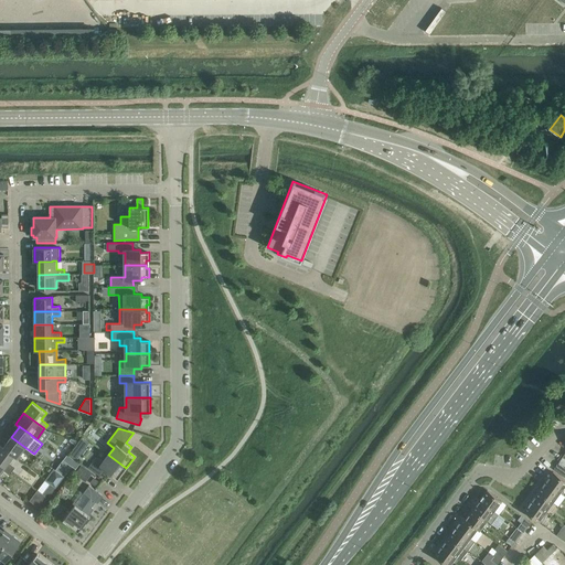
[(11,437),(3,447),(13,456),(17,458),(22,451),(29,456),(32,452),(11,437)]
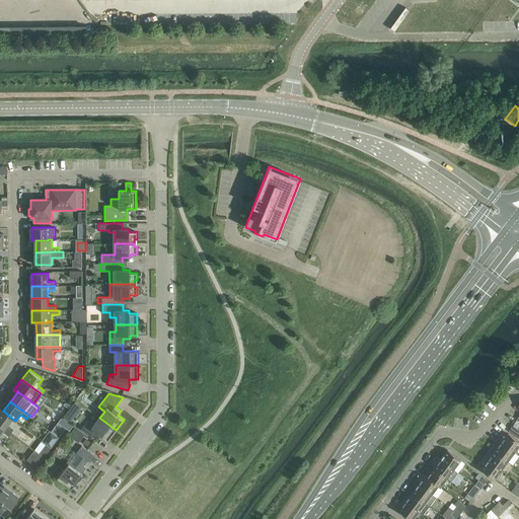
[(0,408),(0,424),(11,433),(14,429),(8,425),(12,419),(3,411),(0,408)]
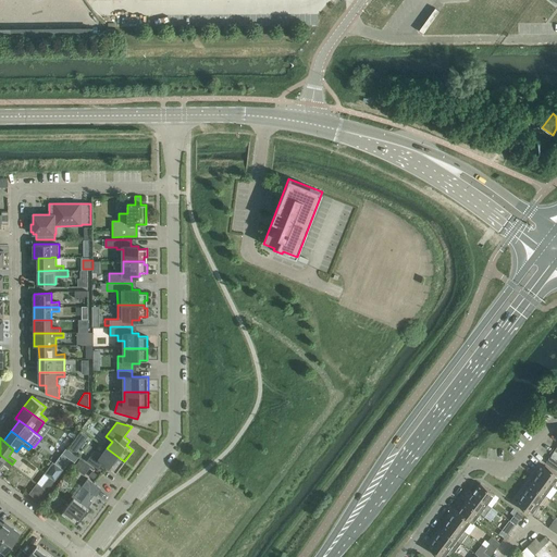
[(124,461),(107,448),(101,455),(96,450),(87,460),(99,469),(103,462),(116,472),(124,461)]
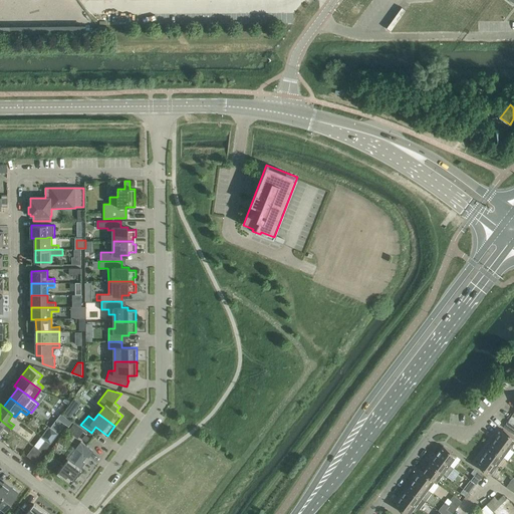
[(50,428),(58,434),(65,424),(57,418),(50,427),(50,428)]
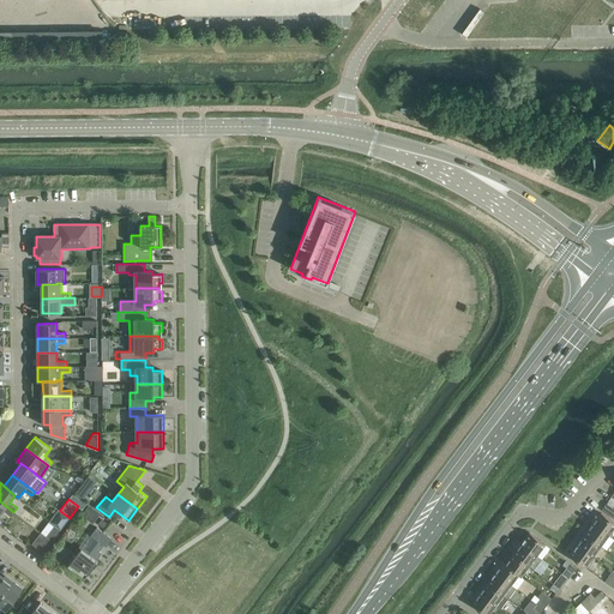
[(13,512),(0,501),(0,515),(4,511),(11,516),(13,512)]
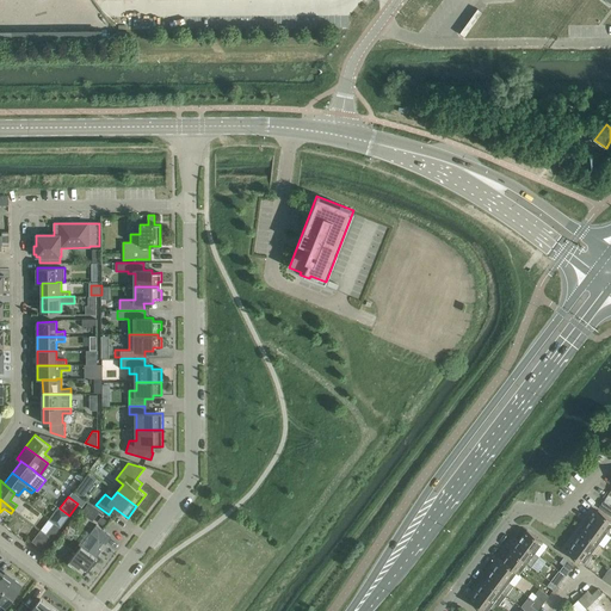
[(599,507),(610,514),(610,512),(610,505),(604,500),(599,507)]
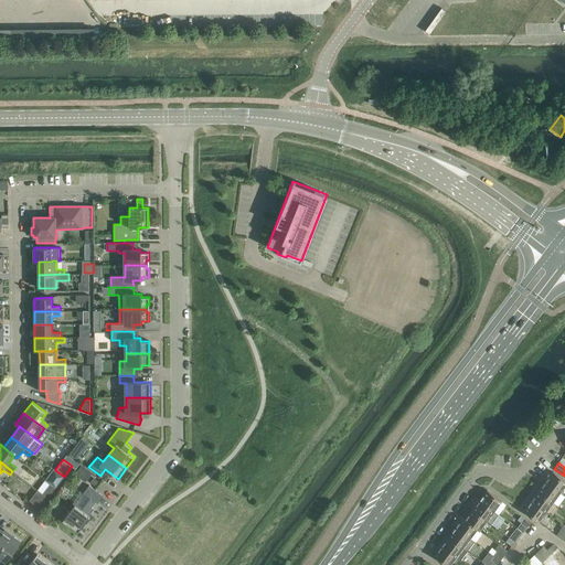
[(75,473),(85,481),(92,473),(82,465),(75,473)]
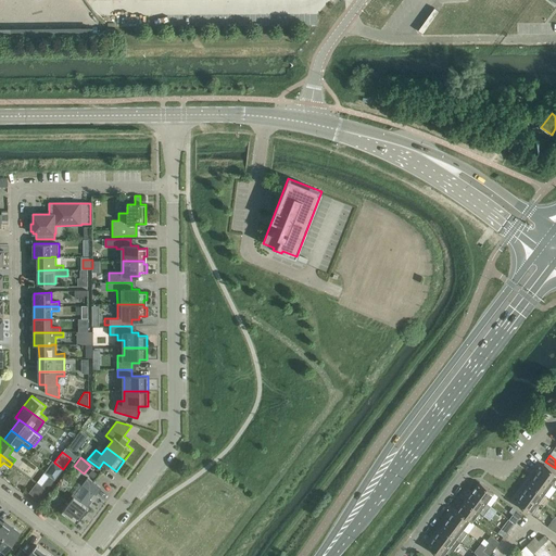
[(53,460),(45,472),(55,480),(63,469),(54,463),(54,462),(53,460)]
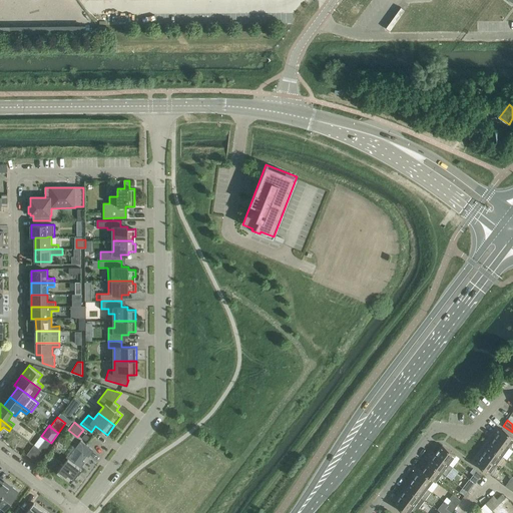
[(512,436),(502,428),(496,437),(509,447),(512,441),(512,436)]
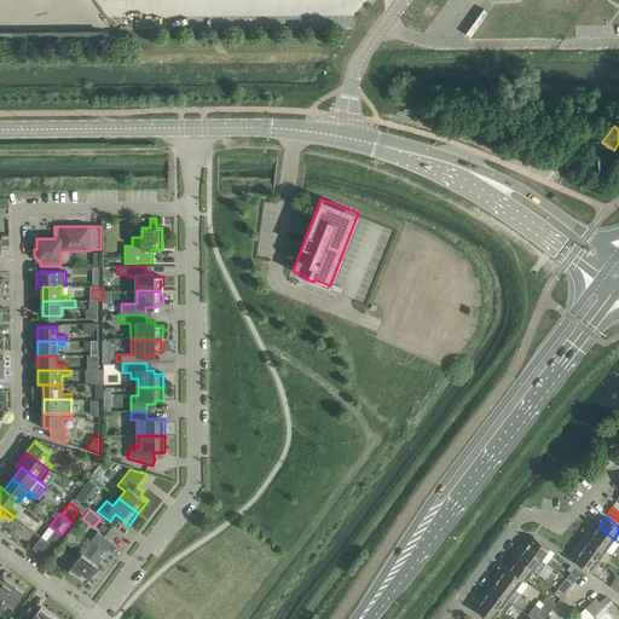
[(47,541),(53,545),(62,534),(50,526),(42,536),(47,541)]
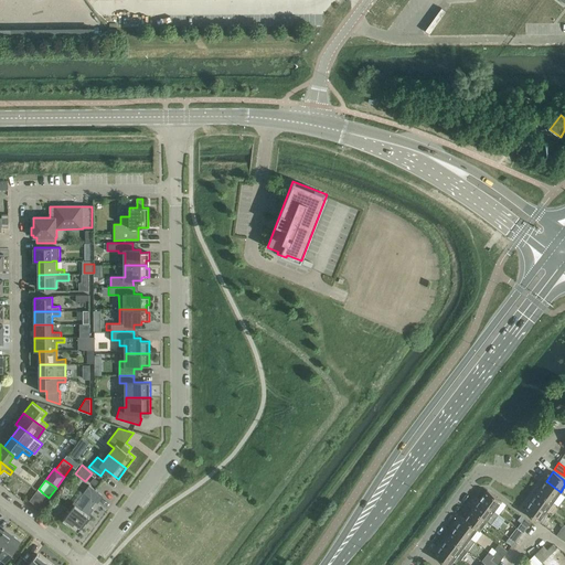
[(546,481),(539,491),(553,502),(561,492),(546,481)]
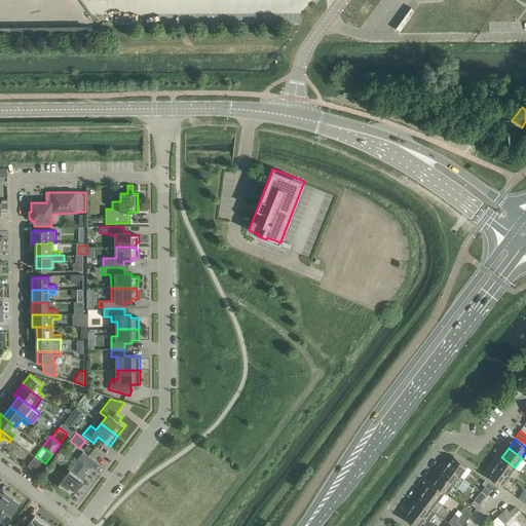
[(69,470),(59,484),(73,494),(83,481),(82,480),(87,474),(85,472),(95,460),(83,451),(78,458),(84,463),(76,475),(69,470)]
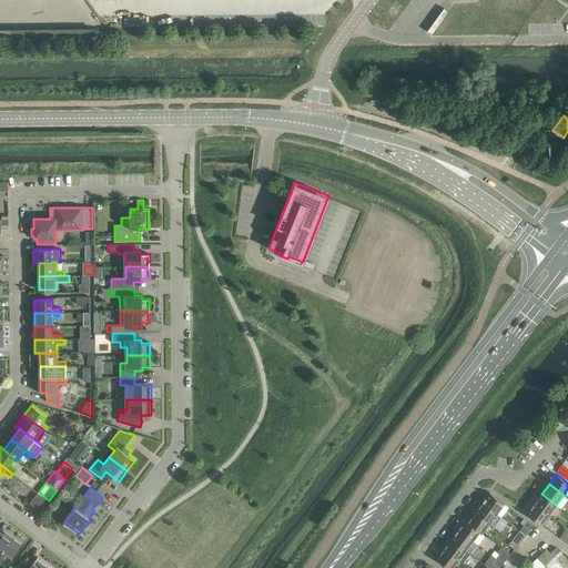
[(49,500),(43,496),(38,493),(30,503),(40,511),(49,500)]
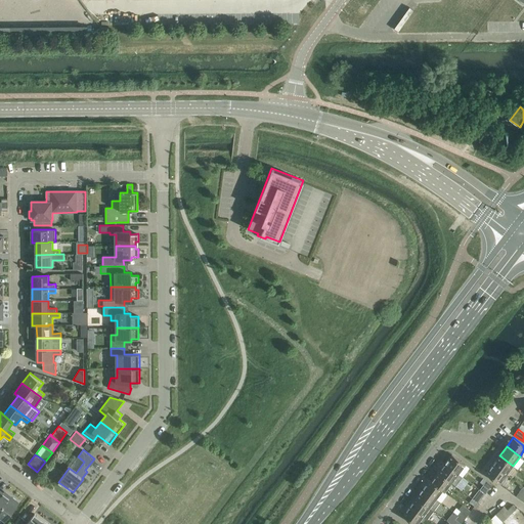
[(452,454),(445,464),(459,474),(466,465),(452,454)]
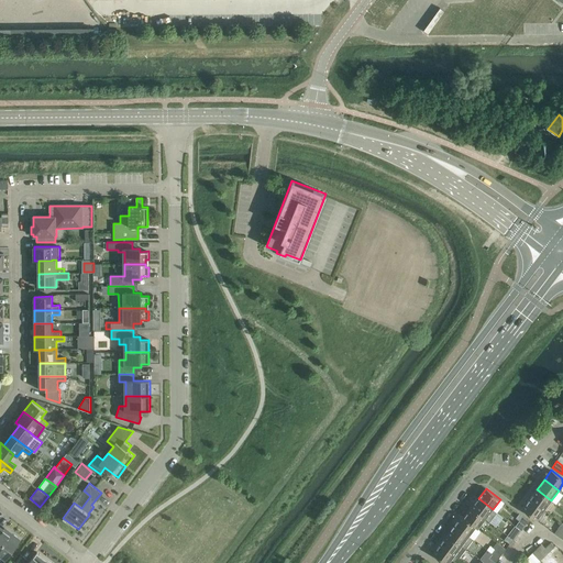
[(537,489),(530,499),(544,509),(551,500),(537,489)]
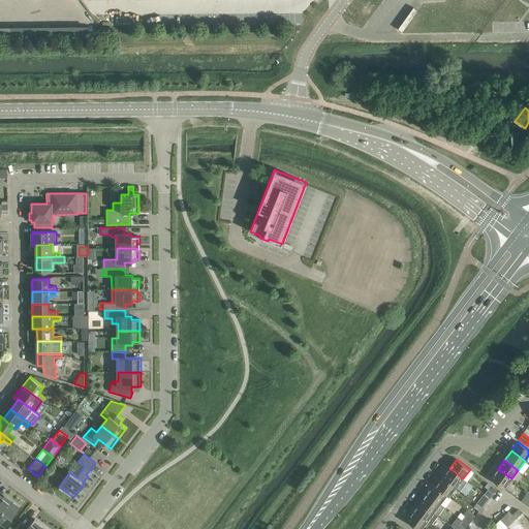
[(442,477),(456,487),(460,490),(467,481),(463,478),(449,468),(442,477)]
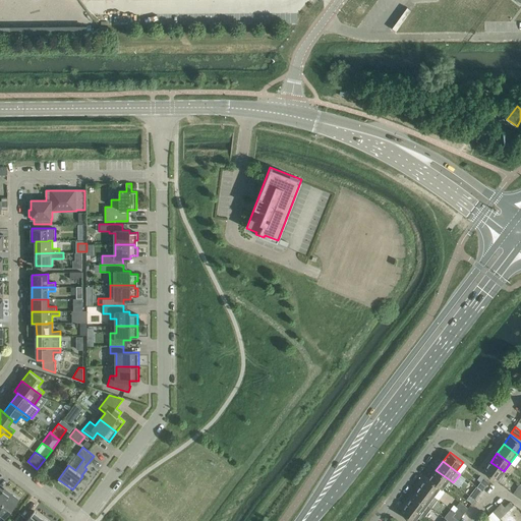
[(504,471),(490,462),(483,471),(497,481),(504,471)]
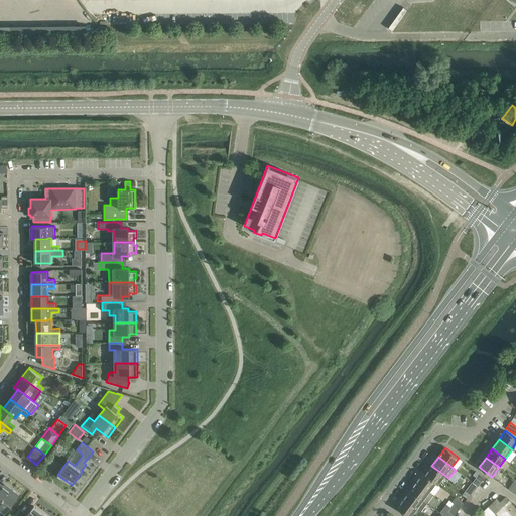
[(431,466),(425,474),(436,483),(438,485),(444,475),(431,466)]
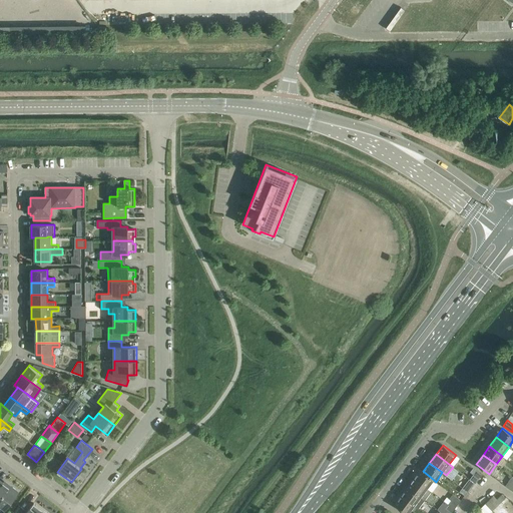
[(473,468),(470,472),(479,478),(482,475),(473,468)]
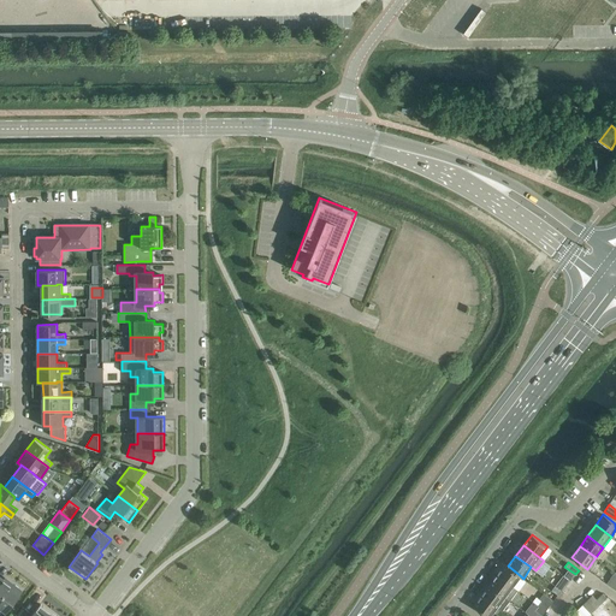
[(505,563),(497,574),(514,586),(521,576),(508,566),(505,563)]
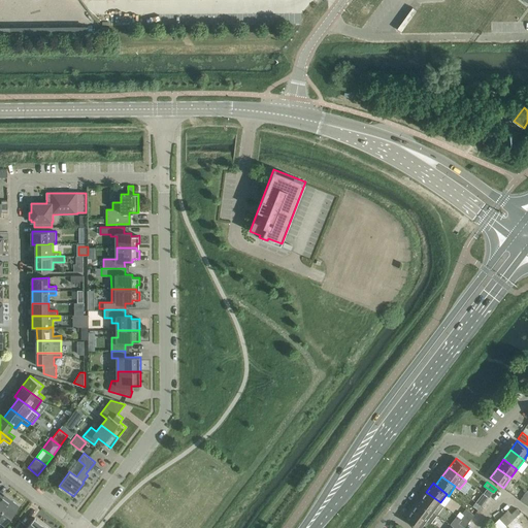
[(426,492),(420,501),(437,515),(444,505),(440,502),(426,492)]
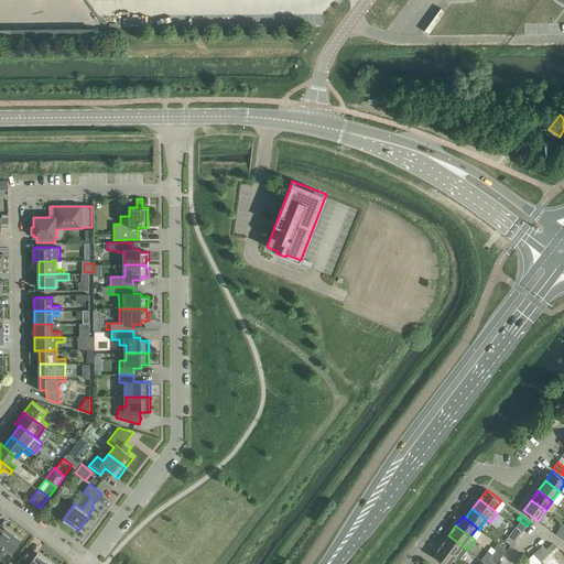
[(0,555),(6,561),(20,542),(11,534),(9,535),(0,528),(0,555)]
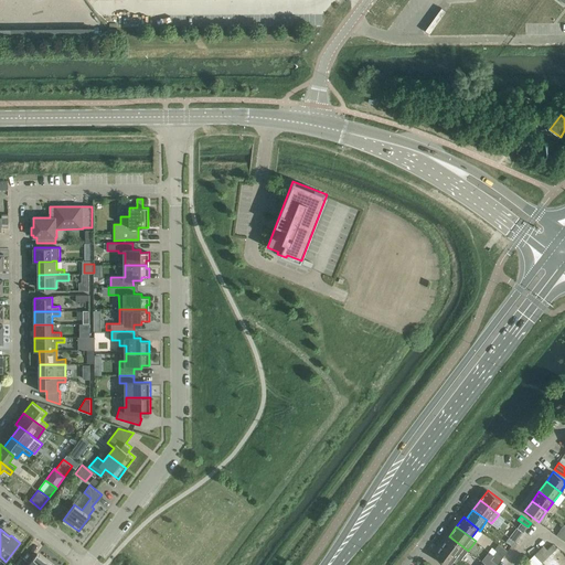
[(449,536),(441,546),(456,556),(461,561),(468,551),(449,536)]
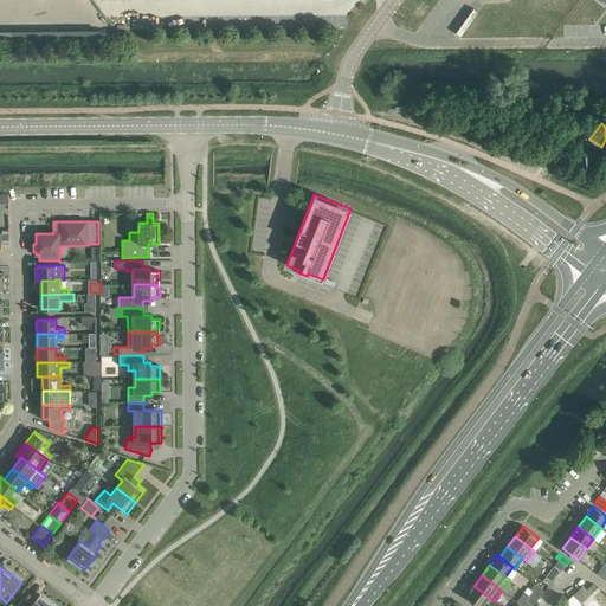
[(534,592),(530,595),(537,601),(540,597),(545,591),(535,584),(530,590),(534,592)]
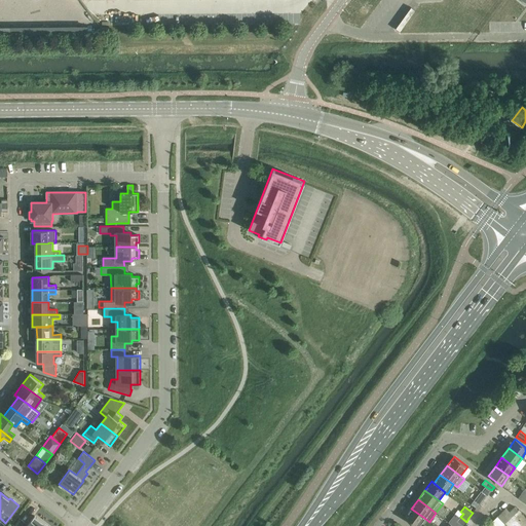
[(501,512),(497,516),(504,523),(513,516),(513,515),(519,510),(515,506),(510,512),(505,508),(501,512)]
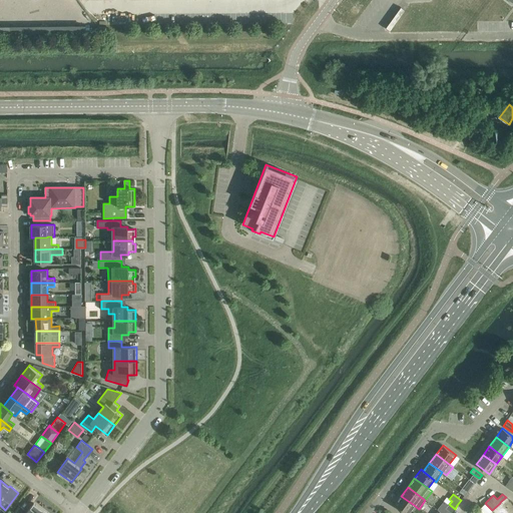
[(408,512),(414,505),(401,496),(395,505),(405,512),(408,512)]
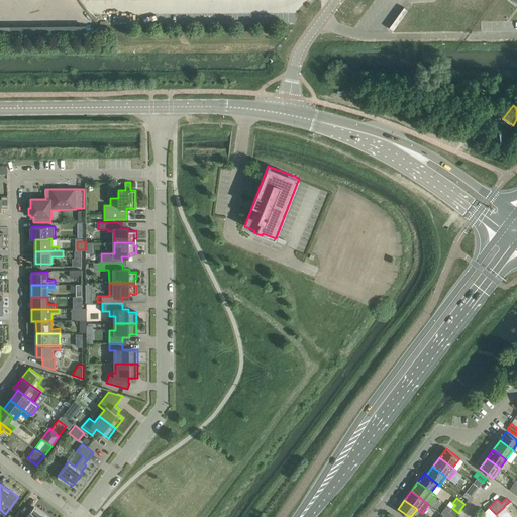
[(47,516),(34,507),(26,516),(15,516),(14,516),(13,516),(47,516)]
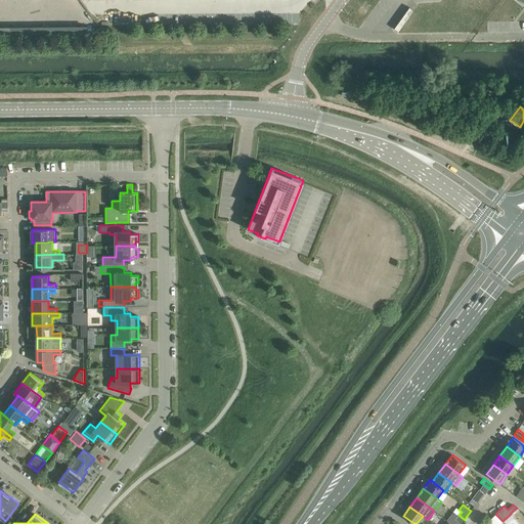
[(495,514),(488,522),(490,523),(499,523),(503,521),(495,514)]
